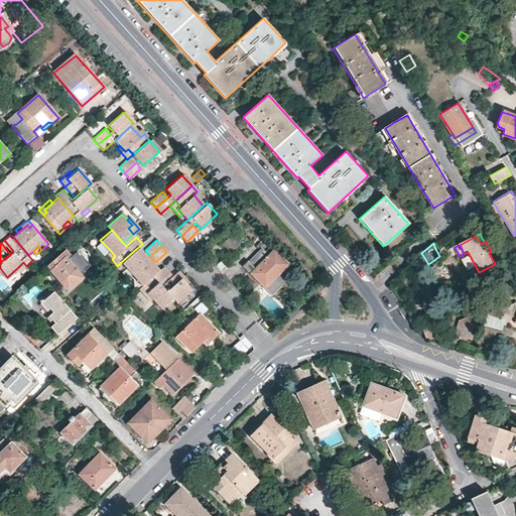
[(147,259),(137,248),(121,262),(131,273),(147,259)]
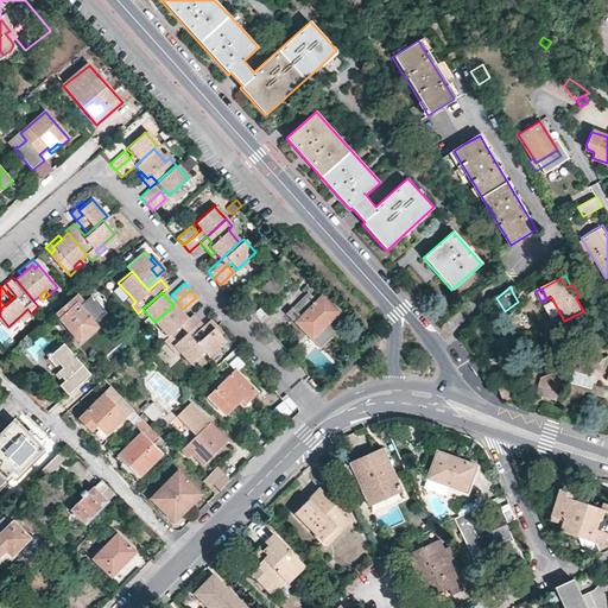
[(312,340),(340,311),(322,296),(321,297),(316,293),(311,298),(306,293),(292,310),(301,317),(296,322),(312,340)]
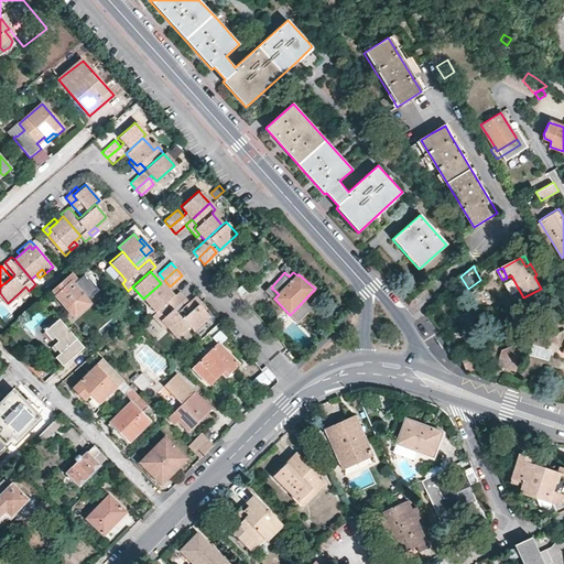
[(87,301),(99,291),(85,274),(77,281),(71,273),(51,291),(75,317),(90,304),(87,301)]
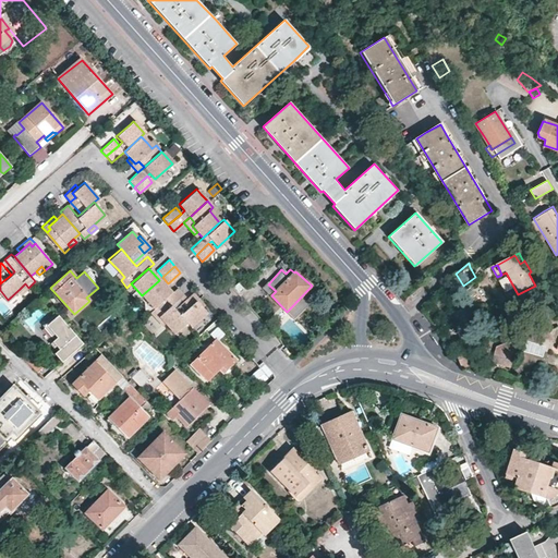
[(124,277),(119,270),(114,274),(121,280),(124,277)]
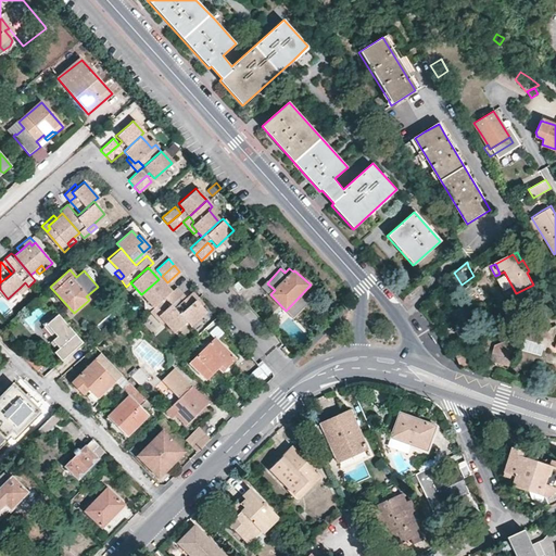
[(267,283),(258,275),(247,286),(263,302),(270,294),(275,290),(267,283)]
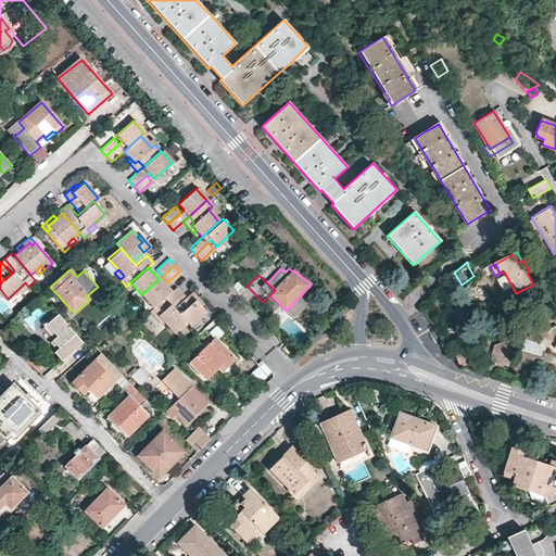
[(169,291),(159,279),(141,294),(152,307),(169,291)]
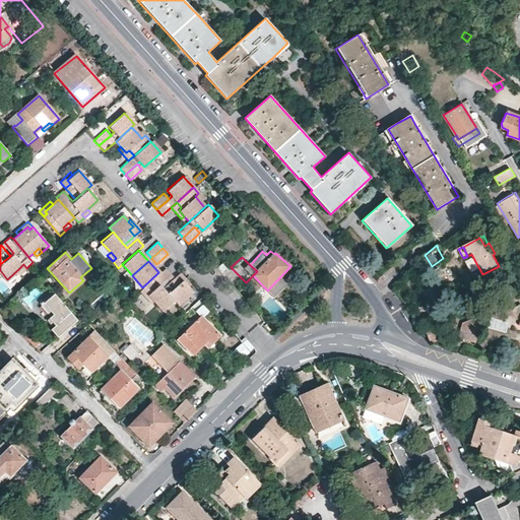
[(26,268),(23,264),(18,269),(20,273),(26,268)]
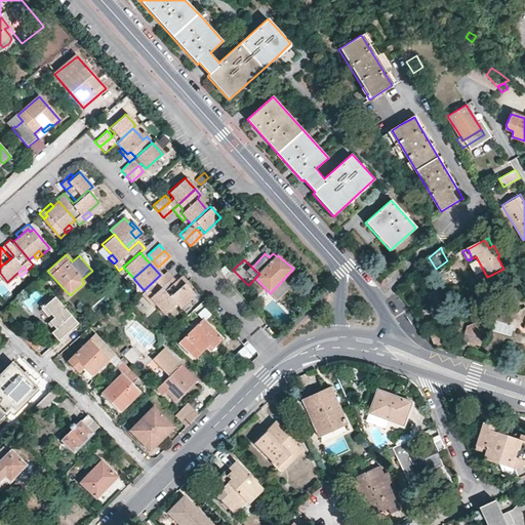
[(171,277),(165,270),(160,275),(144,290),(140,293),(147,299),(150,297),(155,303),(164,313),(175,303),(164,289),(161,286),(171,277)]
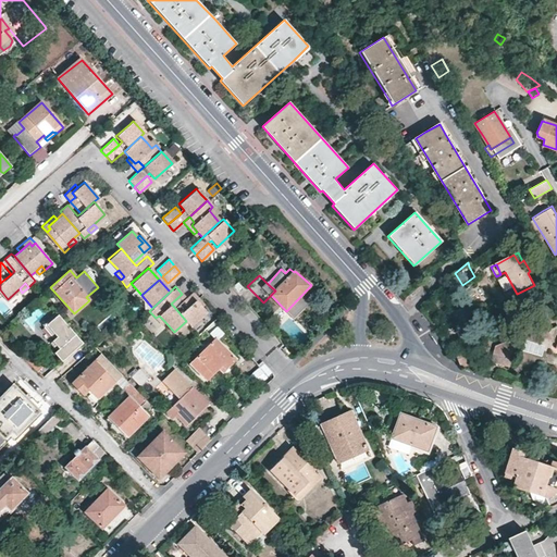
[(201,305),(190,292),(184,297),(190,304),(194,300),(199,306),(201,305)]
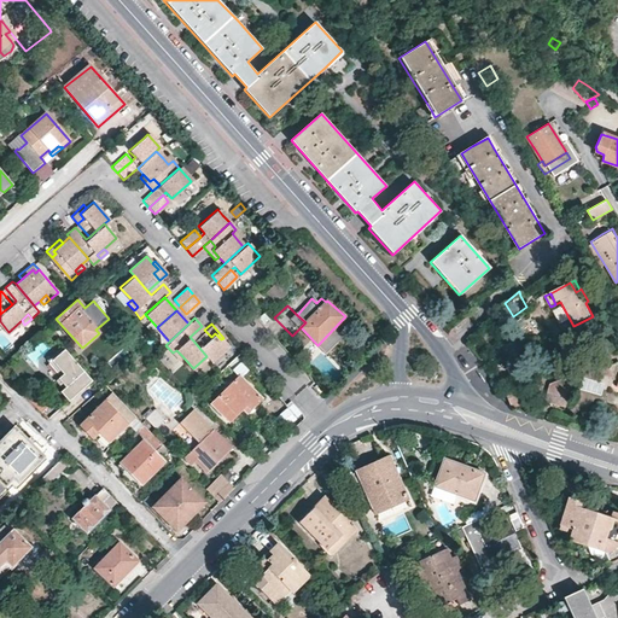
[(221,339),(215,333),(211,337),(204,330),(193,340),(207,356),(211,360),(211,361),(227,347),(221,339)]
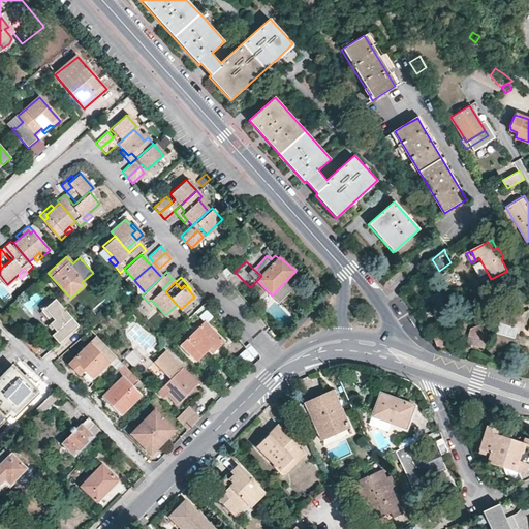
[(80,327),(54,298),(40,310),(53,323),(49,328),(55,335),(59,331),(66,339),(80,327)]
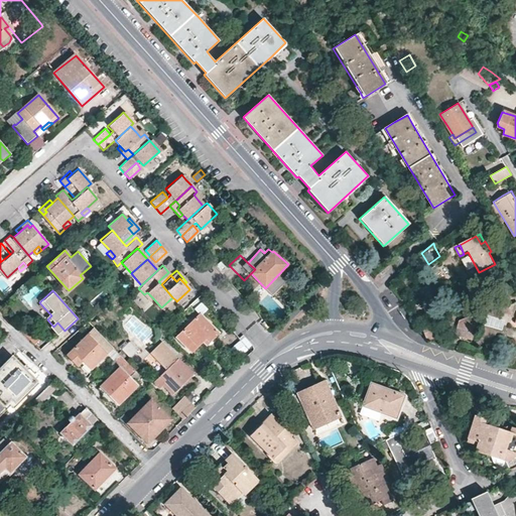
[(152,297),(147,292),(144,294),(149,300),(152,297)]
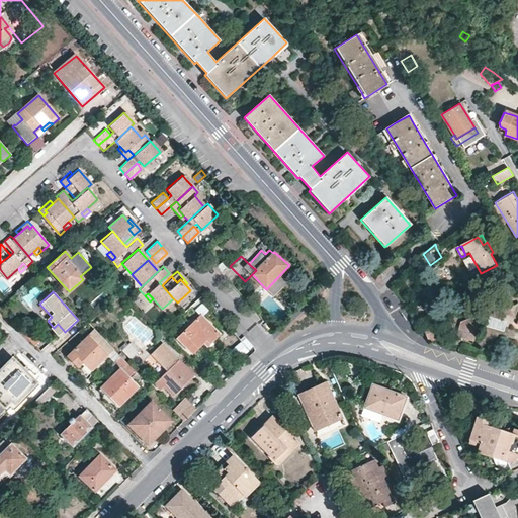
[(200,303),(195,309),(202,316),(207,310),(200,303)]
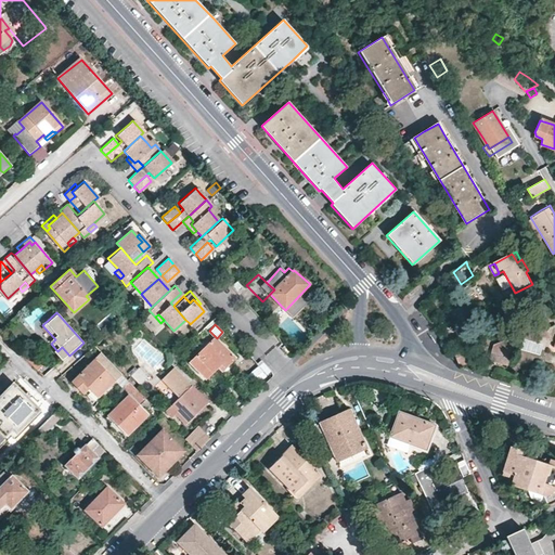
[(222,372),(235,359),(216,338),(190,363),(206,379),(218,368),(222,372)]
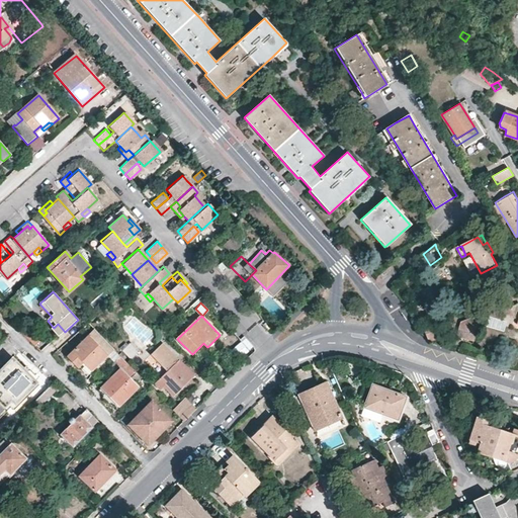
[(480,318),(472,316),(460,321),(458,328),(455,336),(473,342),(476,334),(478,324),(480,318)]
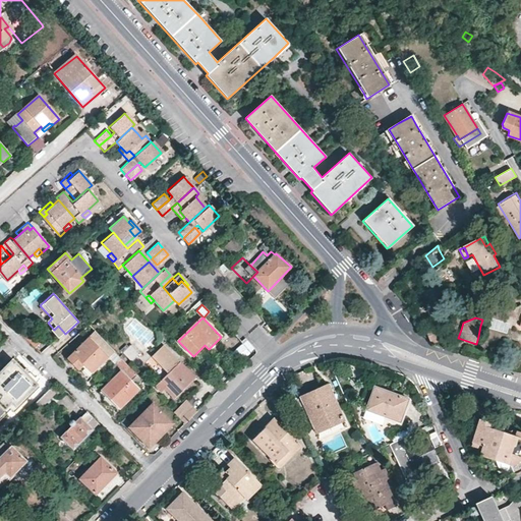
[(488,329),(508,333),(510,323),(491,319),(488,329)]
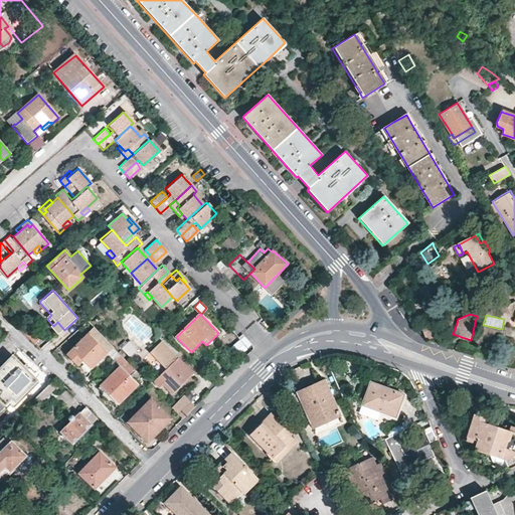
[(57,322),(53,326),(51,328),(58,335),(64,330),(57,322)]
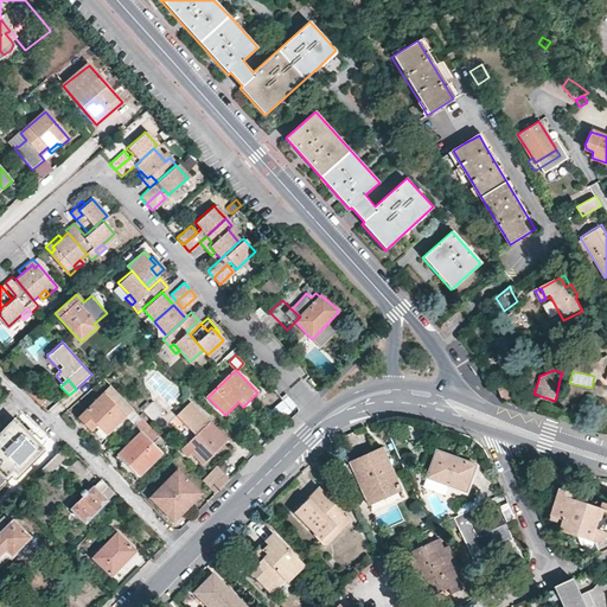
[(30,394),(42,406),(52,395),(42,383),(30,394)]
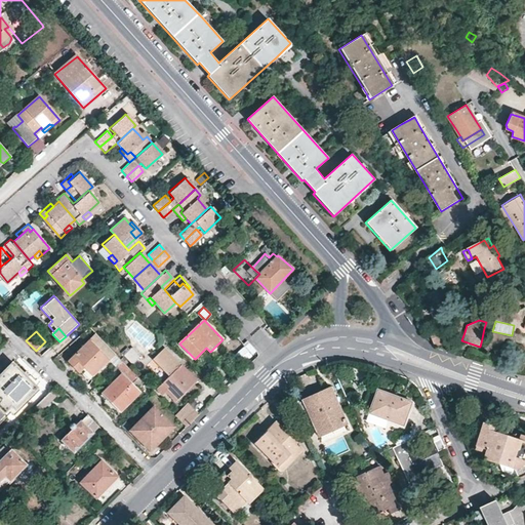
[(91,378),(109,361),(115,367),(121,361),(115,355),(95,334),(92,338),(68,361),(79,372),(82,369),(91,378)]
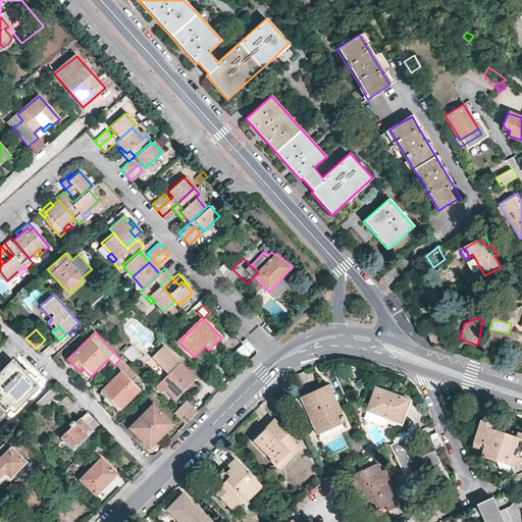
[(249,354),(254,346),(245,340),(240,348),(249,354)]
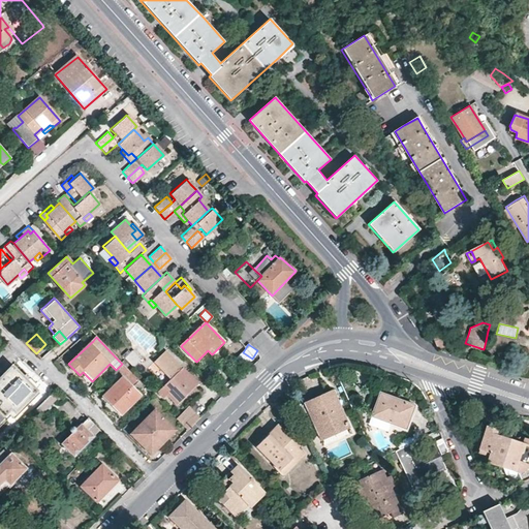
[(128,349),(122,355),(133,367),(143,359),(133,349),(130,351),(128,349)]
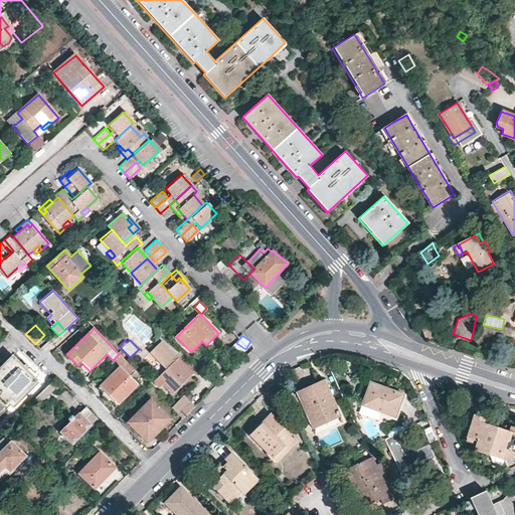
[(192,373),(160,342),(149,352),(166,370),(154,381),(159,388),(163,384),(172,393),(192,373)]
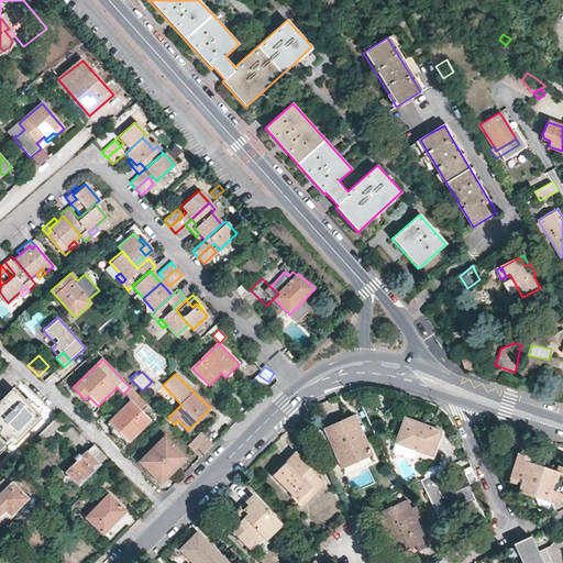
[(0,446),(8,439),(12,443),(40,415),(13,388),(0,401),(0,446)]
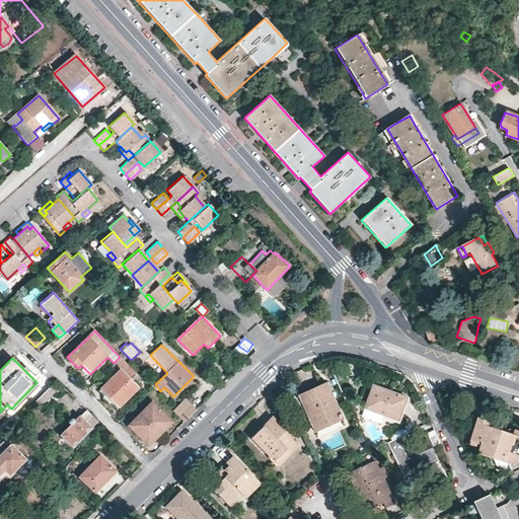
[(120,366),(116,362),(109,368),(114,372),(120,366)]
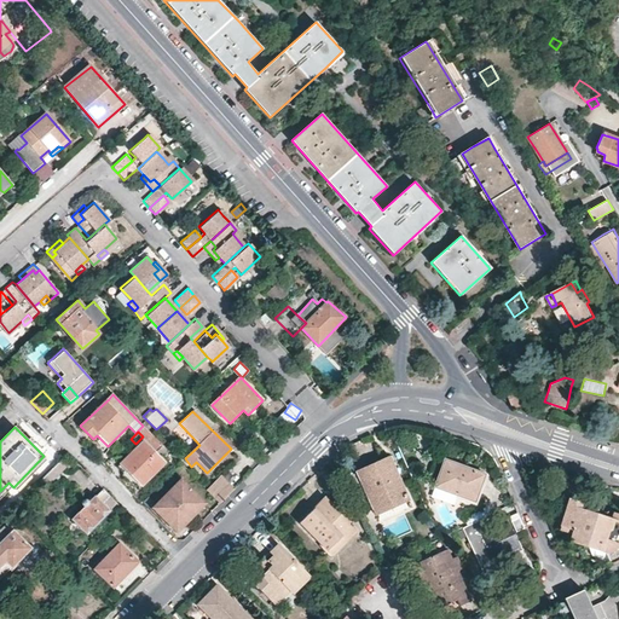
[(103,451),(108,446),(97,435),(93,439),(103,451)]
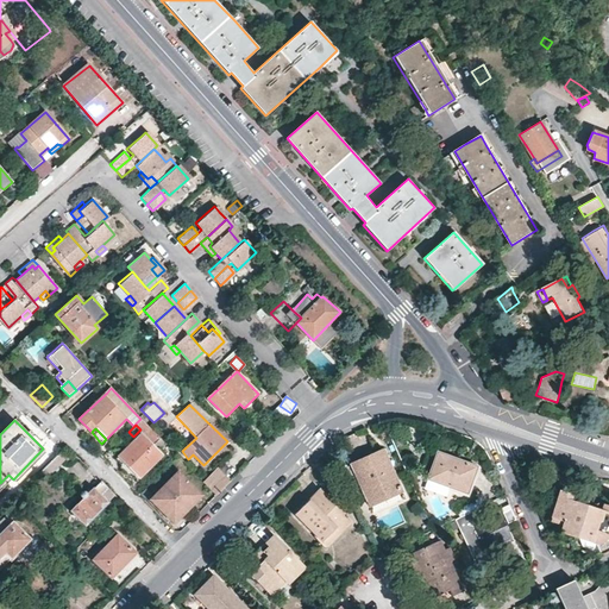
[(139,478),(163,456),(142,434),(119,457),(139,478)]
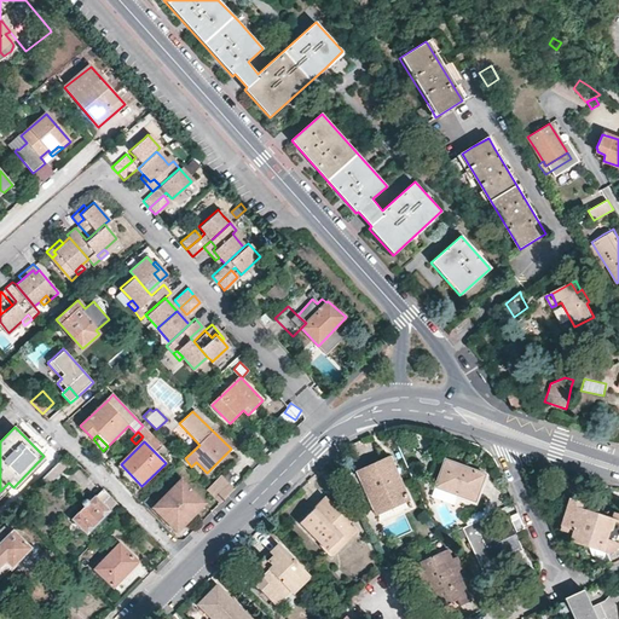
[(167,451),(162,445),(156,451),(162,456),(167,451)]
